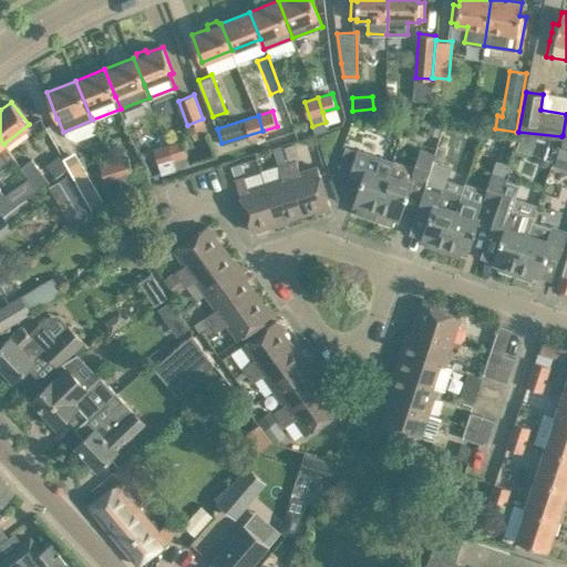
[(472,117),(472,126),(481,127),(482,119),(472,117)]
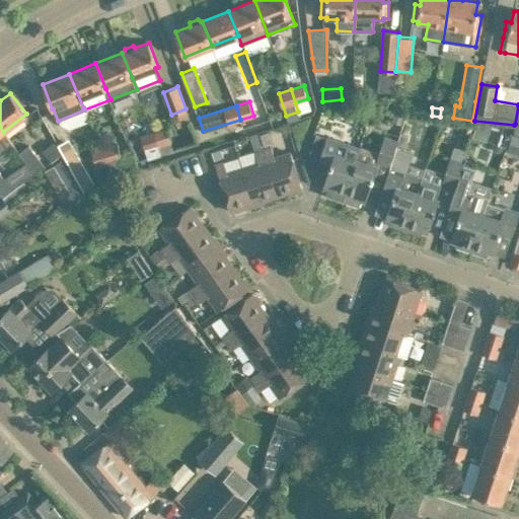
[(396,112),(393,121),(402,123),(405,114),(396,112)]
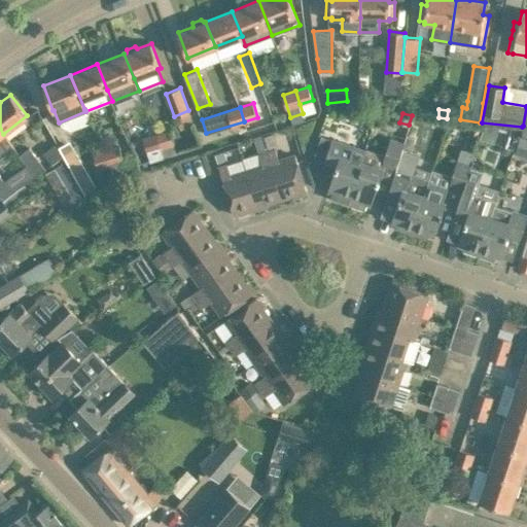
[(0,129),(0,153),(12,145),(3,134),(0,129)]
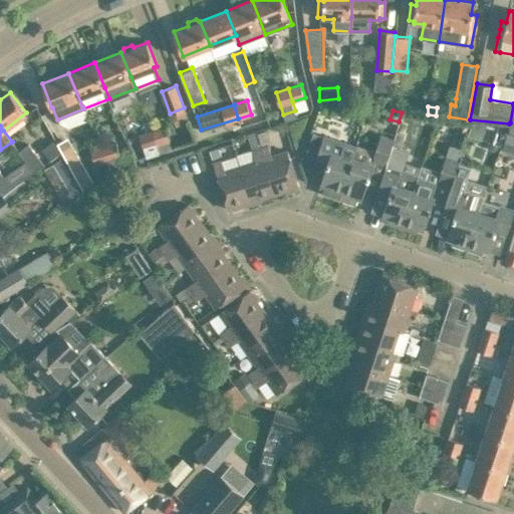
[(153,131),(160,152),(171,148),(169,142),(170,141),(166,125),(153,130),(153,131)]
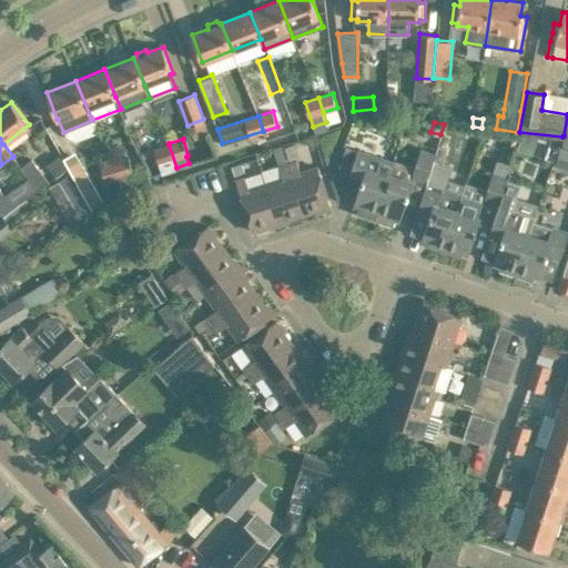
[(163,172),(176,168),(169,144),(169,143),(155,148),(163,172)]
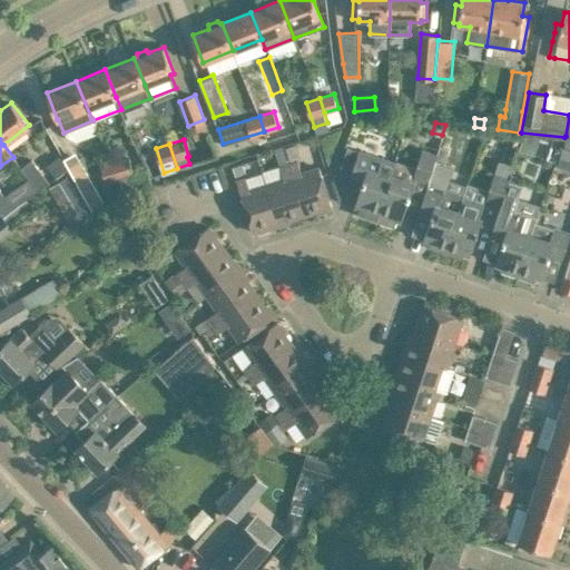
[(286,147),(291,159),(301,157),(296,144),(286,147)]
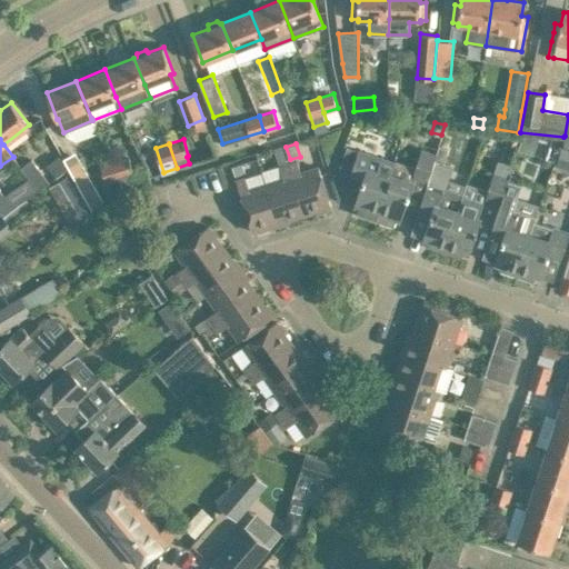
[(437,153),(433,161),(442,165),(448,149),(439,146),(437,153)]
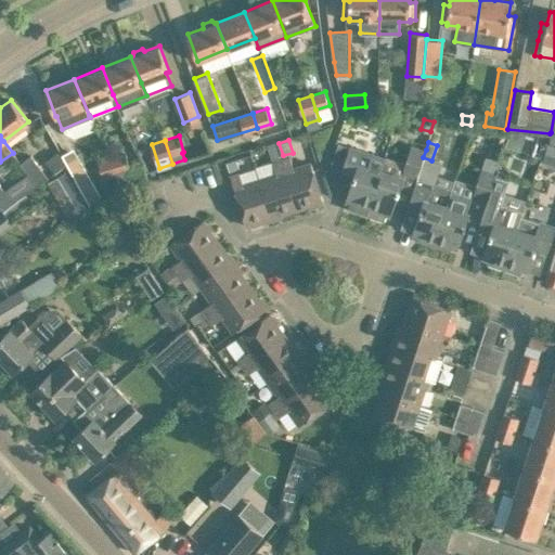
[(412,145),(402,171),(417,176),(420,168),(423,157),(426,150),(412,145)]
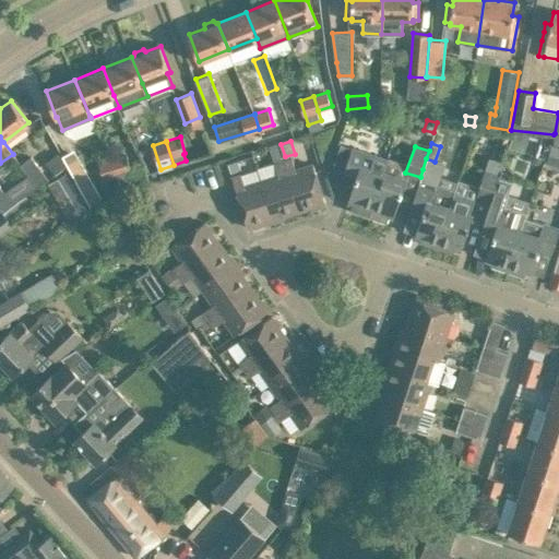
[(91,205),(103,199),(74,149),(63,155),(91,205)]
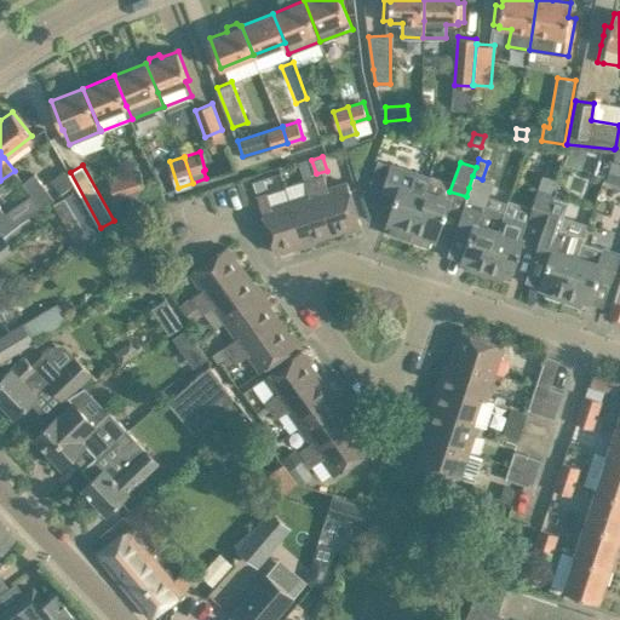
[(392,227),(411,233),(429,177),(391,165),(382,190),(396,195),(388,220),(394,223),(392,227)]
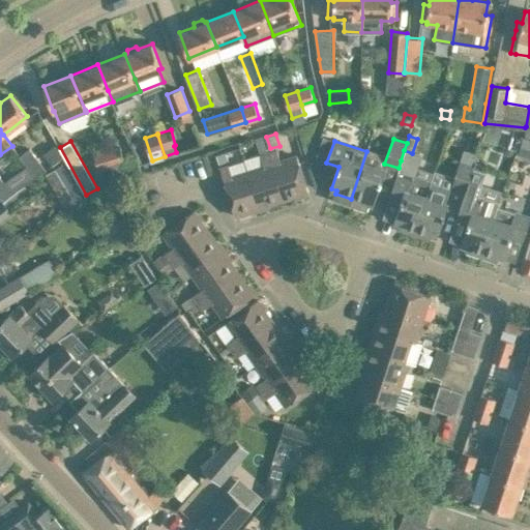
[(55,144),(43,153),(52,164),(63,154),(55,144)]
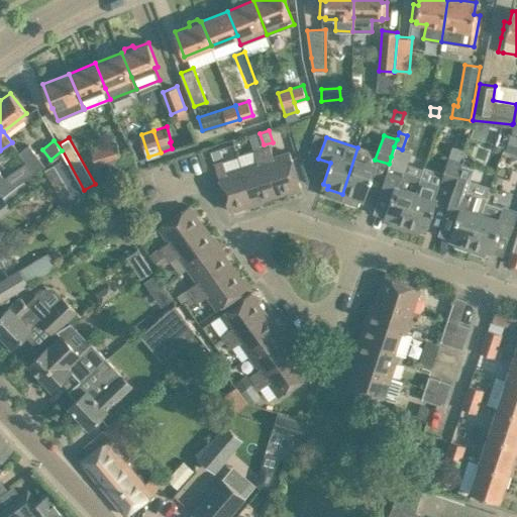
[(29,143),(18,151),(27,164),(38,156),(29,143)]
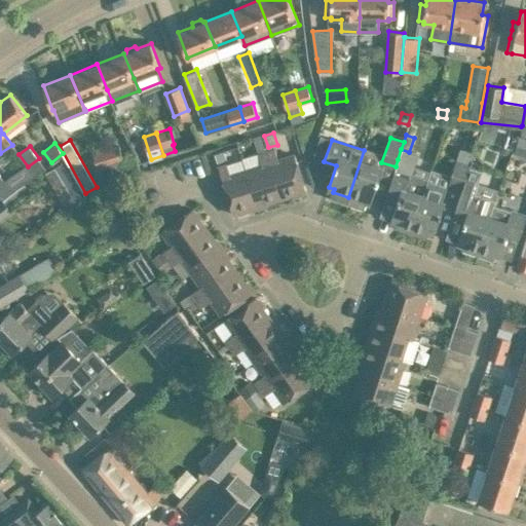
[(106,149),(110,163),(122,159),(118,146),(106,149)]
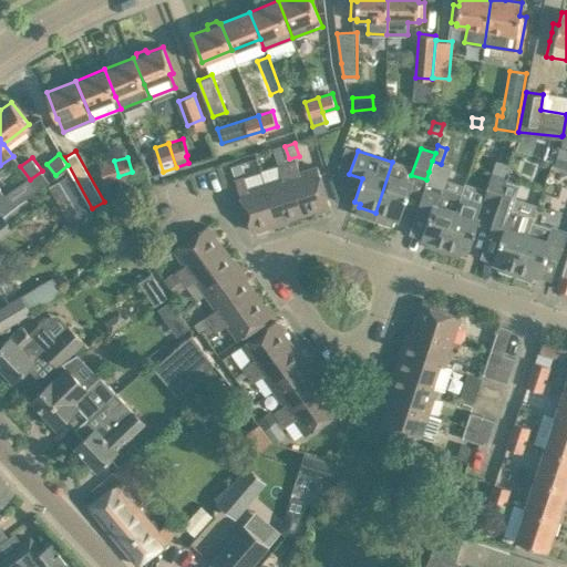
[(105,181),(119,176),(114,161),(100,165),(105,181)]
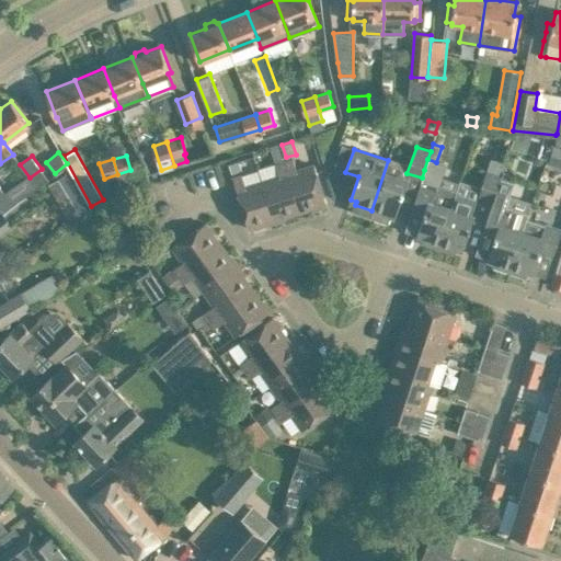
[(294,159),(285,161),(301,212),(327,203),(315,164),(297,170),(294,159)]
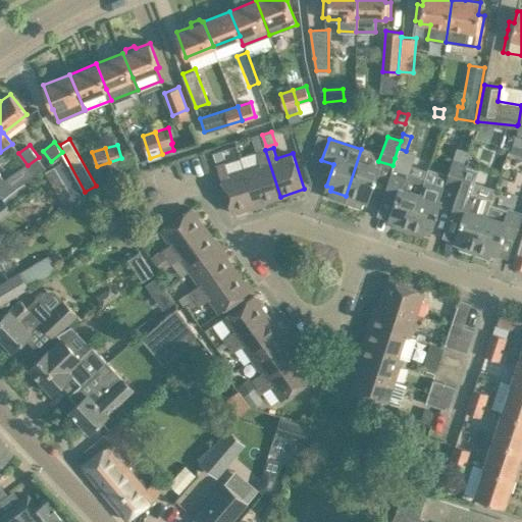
[(420,193),(408,229),(423,235),(424,230),(430,232),(441,200),(439,199),(445,181),(459,186),(466,165),(470,151),(461,148),(457,158),(453,157),(448,174),(428,167),(427,169),(420,193)]
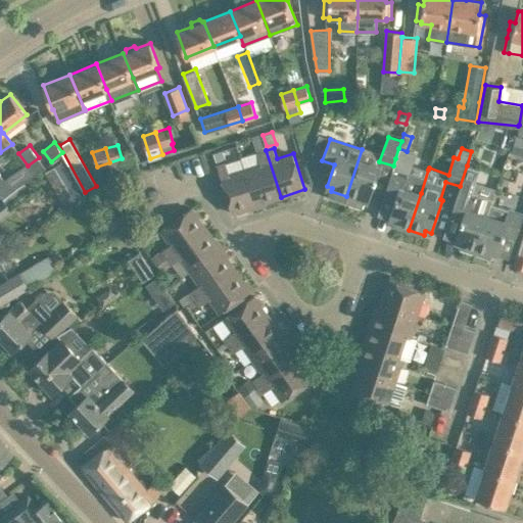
[(223,149),(214,152),(217,161),(226,158),(223,149)]
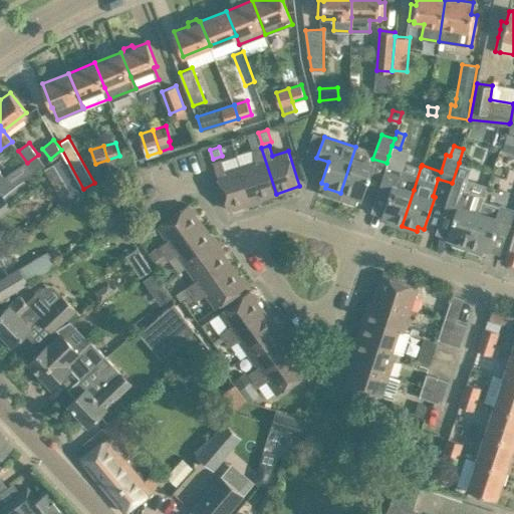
[(252,163),(241,166),(252,201),(263,198),(276,194),(261,148),(253,151),(256,161),(252,163)]
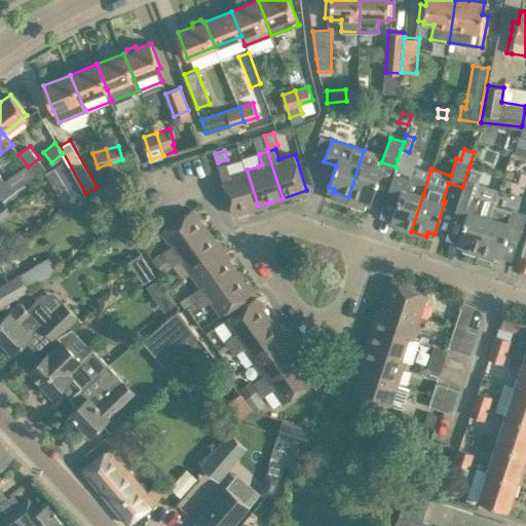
[(114,179),(141,172),(138,156),(110,163),(114,179)]
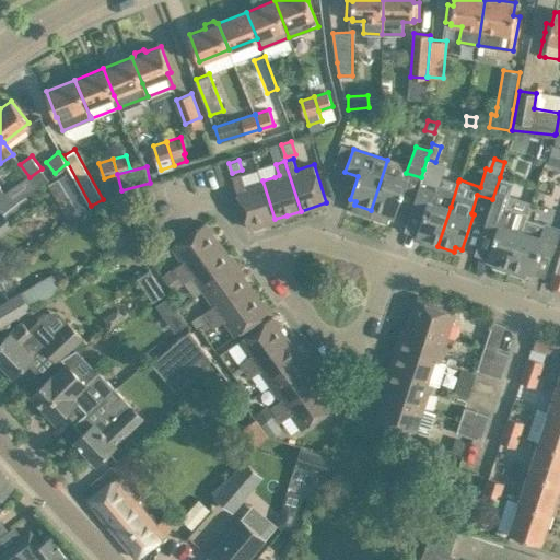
[(371,210),(369,217),(388,223),(389,217),(395,218),(409,175),(385,168),(371,210)]
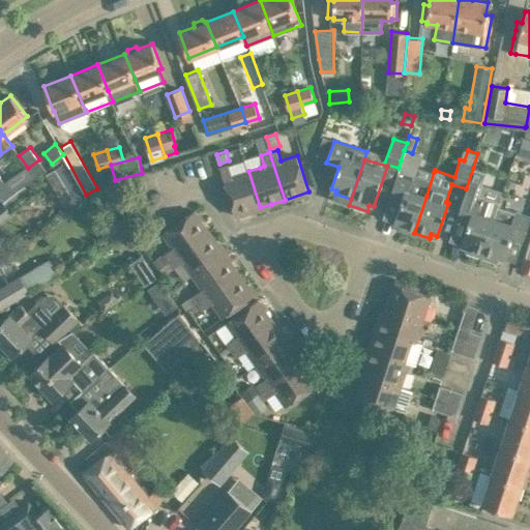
[(398,228),(414,233),(427,196),(434,172),(401,160),(399,168),(399,169),(389,196),(401,200),(393,222),(400,224),(398,228)]
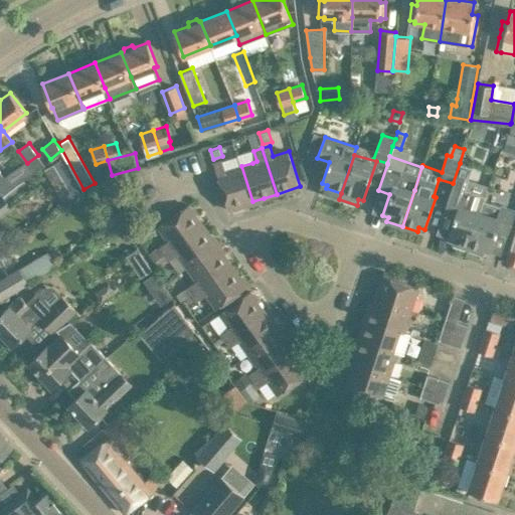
[(0,165),(0,172),(12,188),(13,187),(18,183),(12,176),(18,172),(8,159),(0,165)]
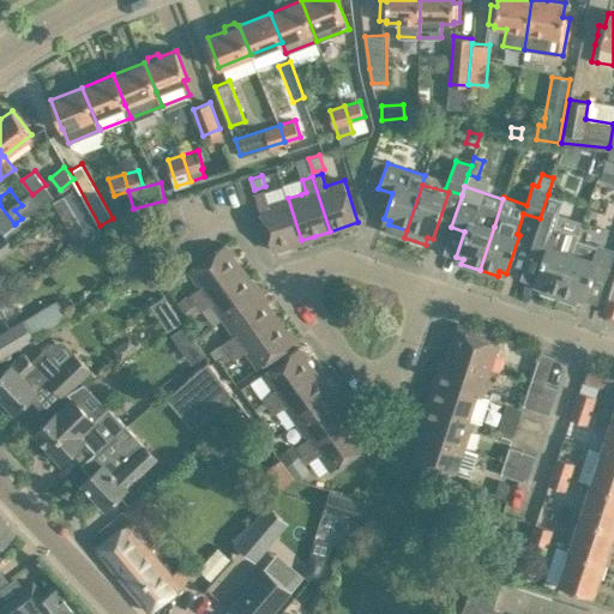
[(96,229),(73,190),(53,203),(76,241),(96,229)]
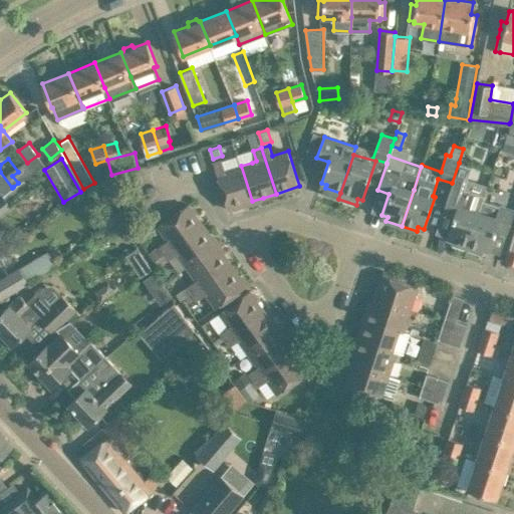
[(222,161),(213,163),(228,209),(252,201),(241,166),(225,171),(222,161)]
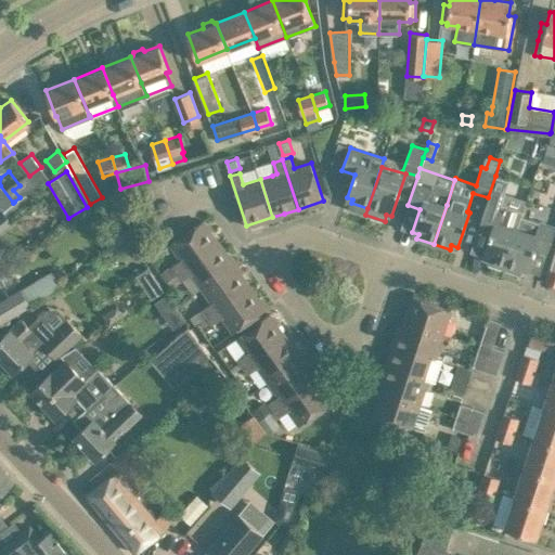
[(487,261),(503,267),(520,216),(521,211),(500,205),(507,180),(495,176),(488,197),(477,229),(489,233),(482,256),(488,258),(487,261)]
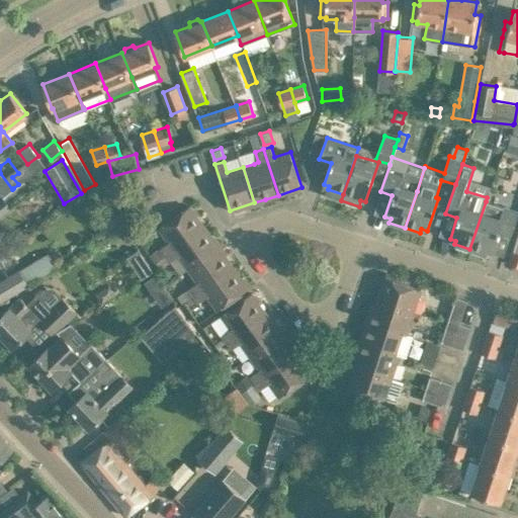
[(12,189),(0,173),(0,191),(3,195),(12,189)]
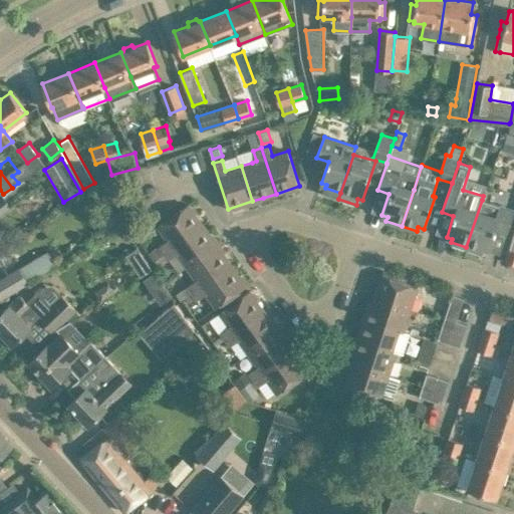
[(12,188),(0,196),(0,214),(11,206),(9,203),(20,195),(13,187),(12,188)]
